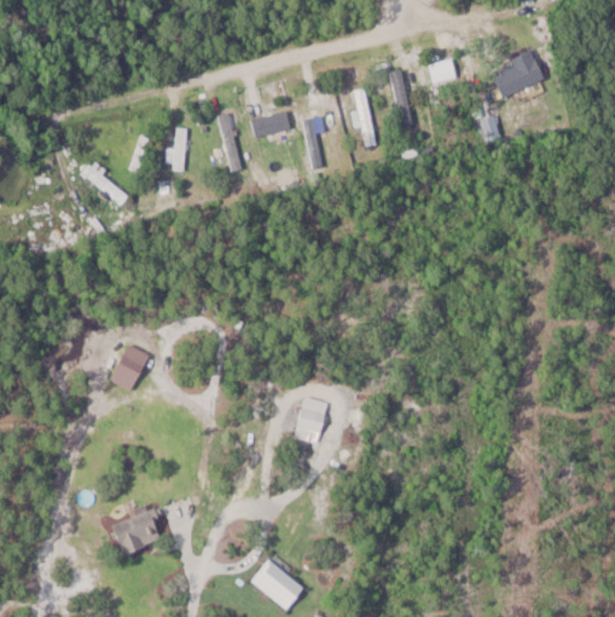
[(545,70),(538,61),(498,92),(505,101),(545,70)]
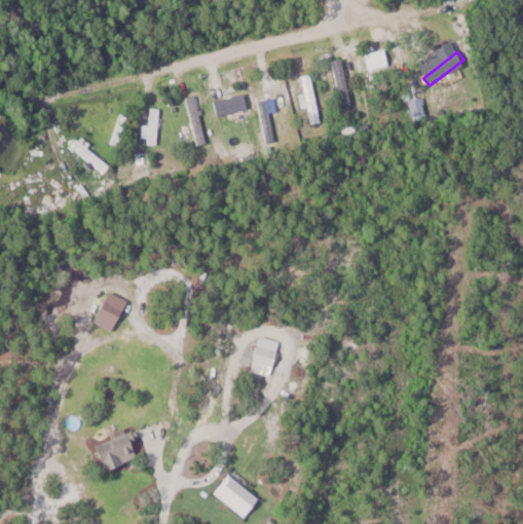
[(341,61),(330,63),(340,109),(352,107),(341,61)]
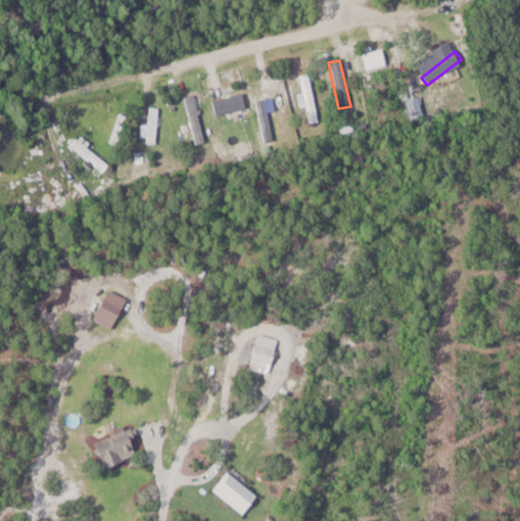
[(297,79),(310,126),(319,124),(308,77),(297,79)]
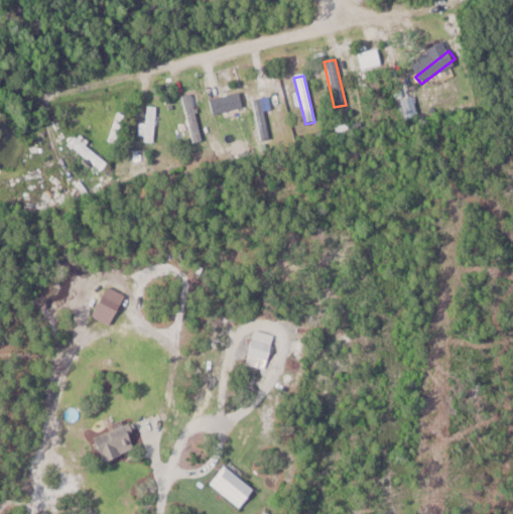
[(210,101),(214,116),(243,109),(239,94),(210,101)]
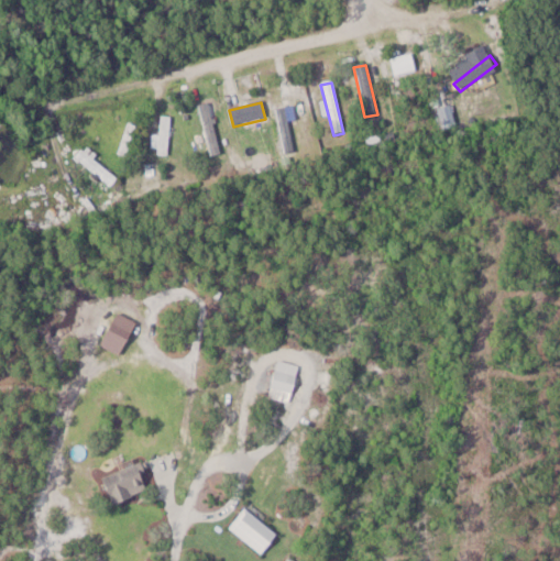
[(197,107),(210,155),(220,152),(208,103),(197,107)]
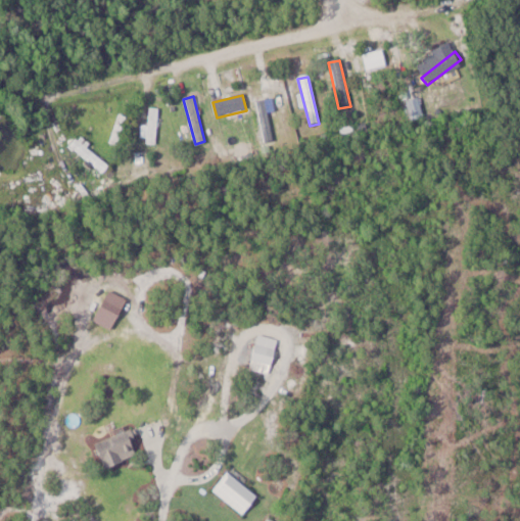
[(274,141),(265,100),(254,103),(264,143),(274,141)]
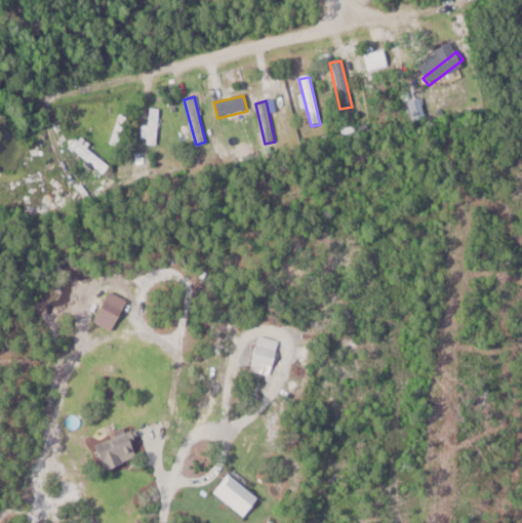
[(158,108),(147,108),(147,125),(143,125),(142,144),(156,145),(158,108)]
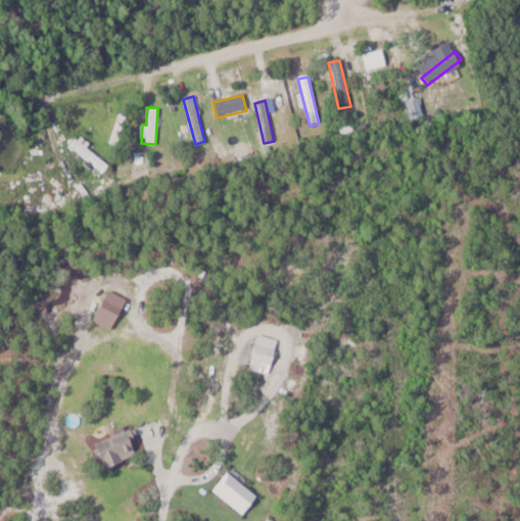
[(126,117),(117,114),(107,142),(114,145),(126,117)]
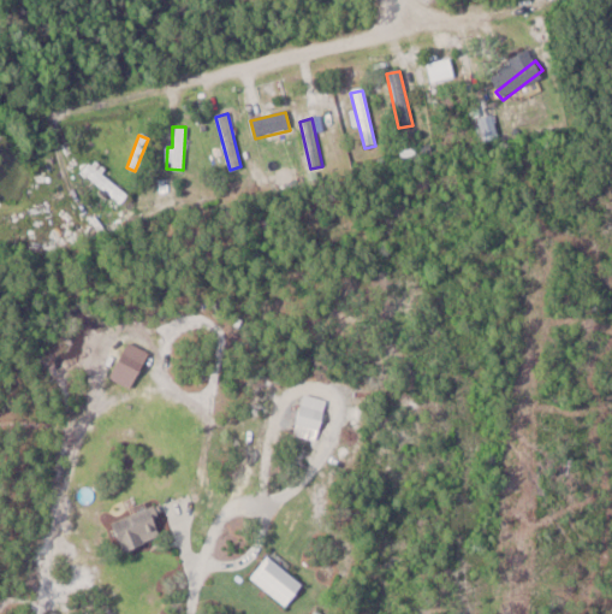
[(128,195),(91,163),(82,172),(118,205),(128,195)]
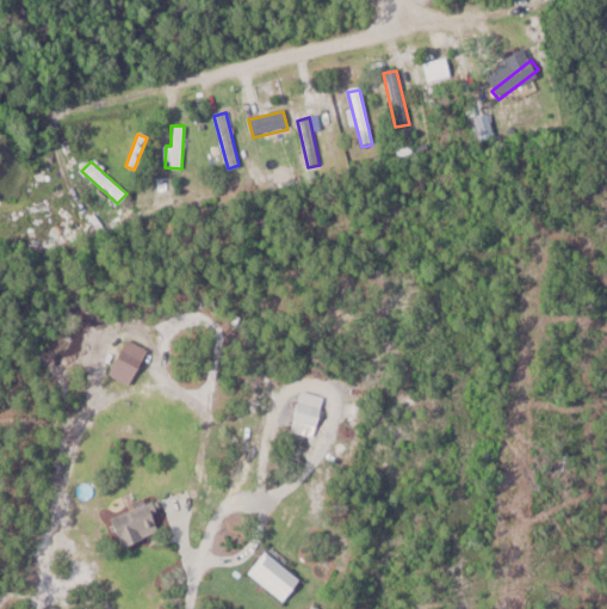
[(324,398),(302,391),(291,429),(313,436),(324,398)]
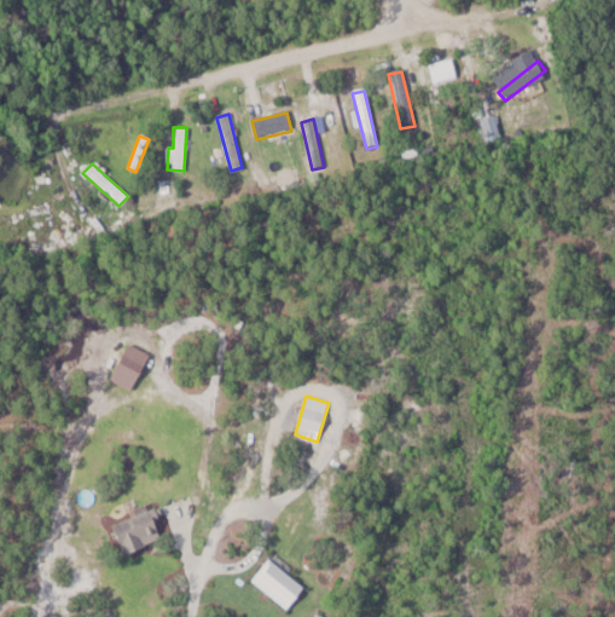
[(112,524),(122,553),(167,538),(157,508),(112,524)]
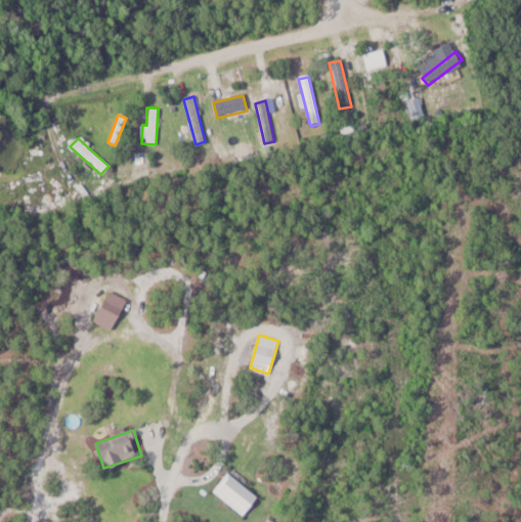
[(212,491),(244,515),(258,496),(226,473),(212,491)]
